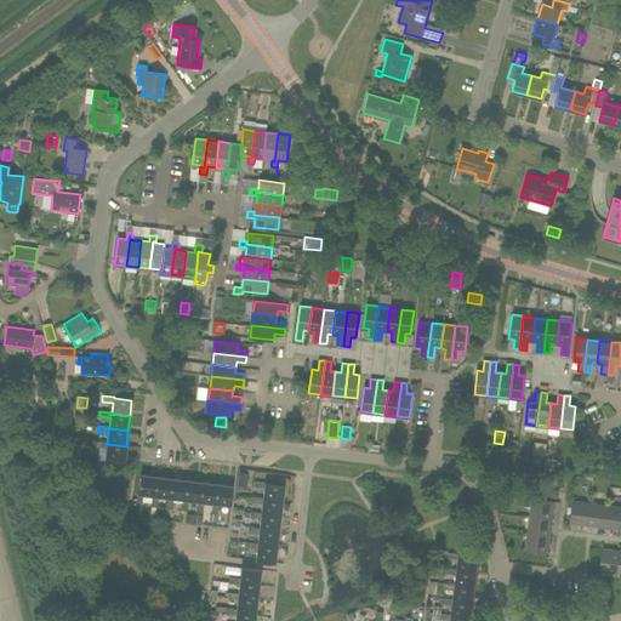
[(124,461),(126,446),(107,444),(107,443),(96,442),(95,446),(107,449),(106,459),(124,461)]
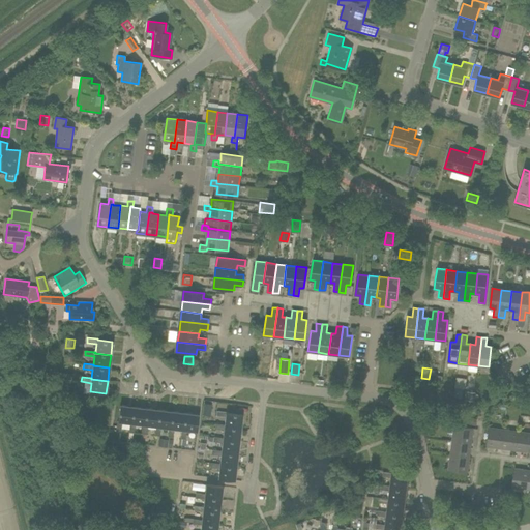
[(475,400),(475,391),(467,390),(466,399),(475,400)]
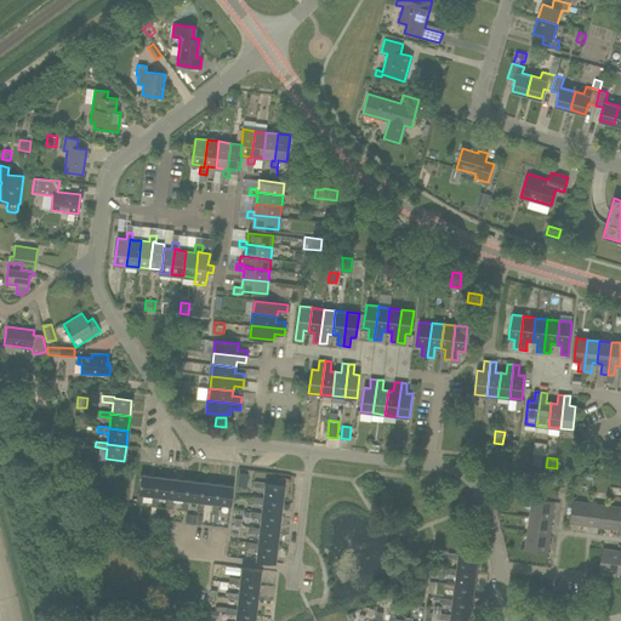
[(239,473),(238,486),(246,488),(248,474),(239,473)]
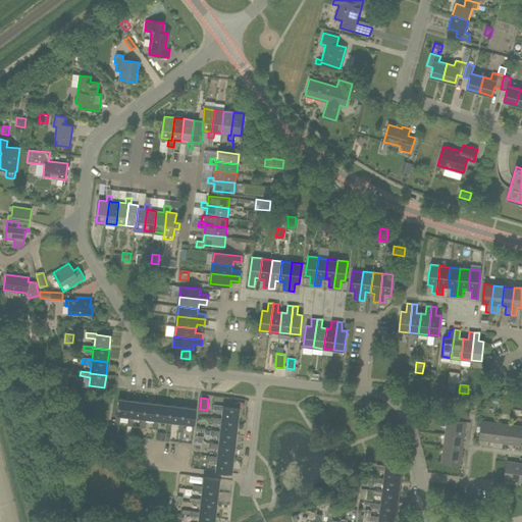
[(128,417),(131,401),(118,399),(116,415),(115,415),(114,424),(118,424),(119,416),(127,417),(128,417)]
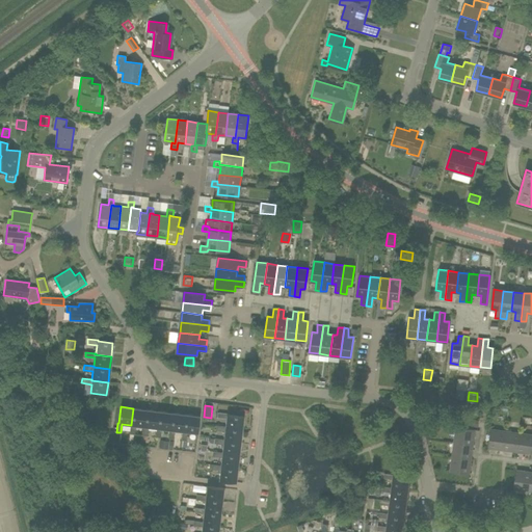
[(144,426),(147,409),(133,408),(131,425),(130,425),(129,433),(134,434),(135,425),(143,426),(144,426)]
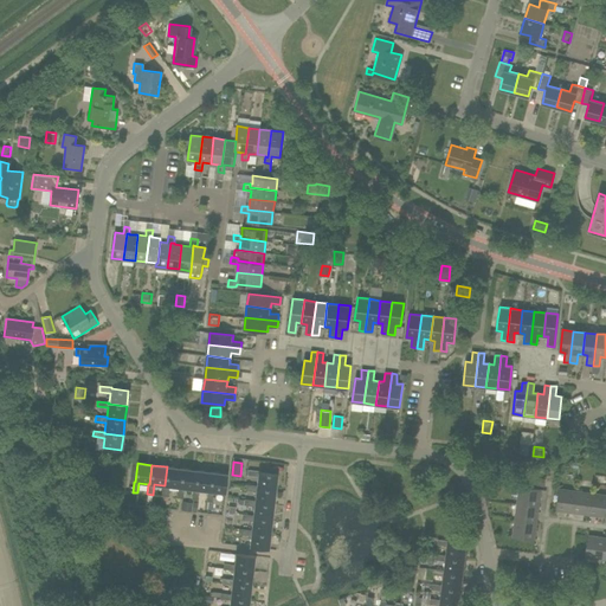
[(180,488),(181,469),(167,466),(165,485),(163,485),(162,496),(168,497),(169,487),(178,487),(180,488)]
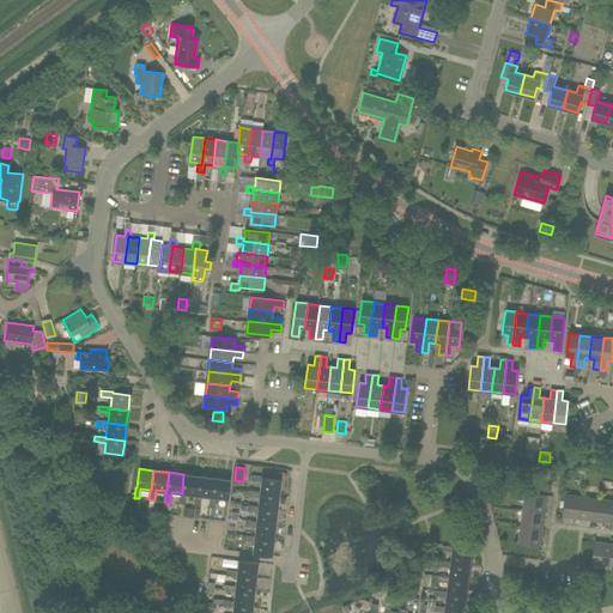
[(196,495),(199,475),(183,474),(182,493),(180,492),(178,503),(184,504),(186,493),(195,495),(196,495)]
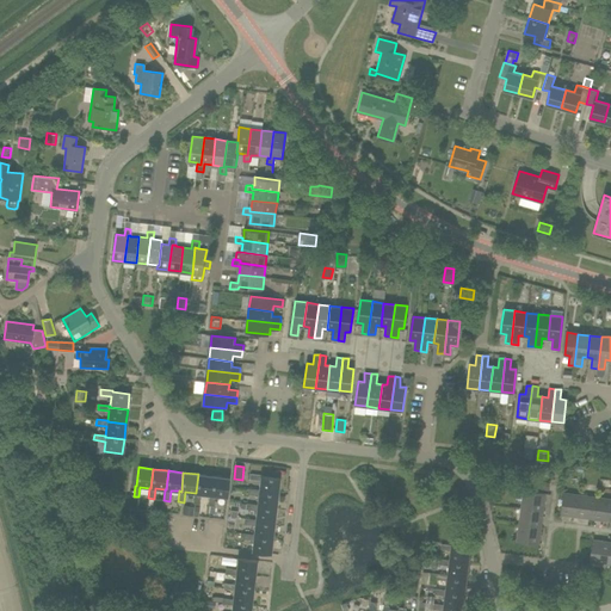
[(211,495),(214,476),(198,474),(196,493),(195,493),(193,504),(195,504),(198,505),(199,494),(209,495),(211,495)]
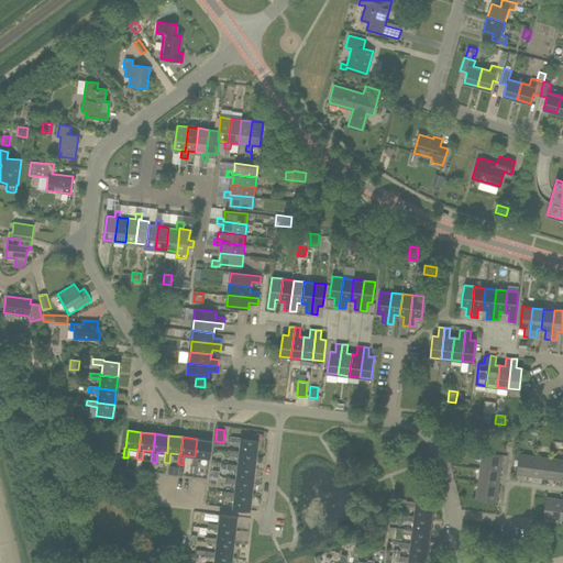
[(239,453),(255,454),(257,441),(241,439),(241,438),(230,437),(230,441),(240,442),(239,451),(239,453)]
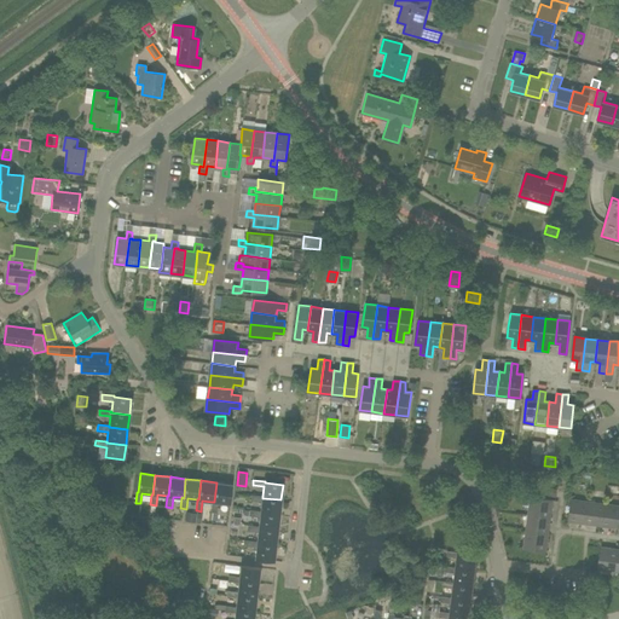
[(214,502),(212,502),(210,513),(217,513),(218,502),(229,504),(231,484),(217,482),(214,502)]
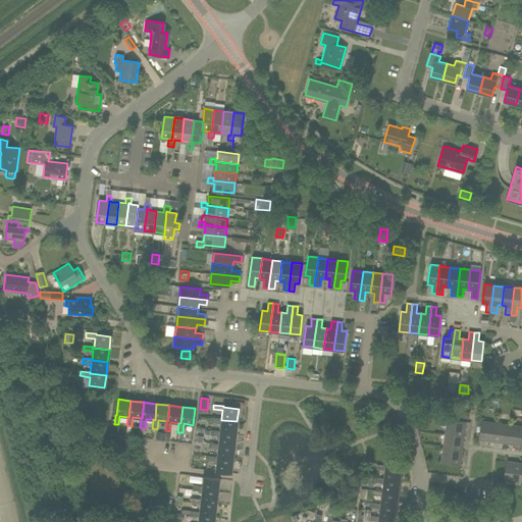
[(219,432),(236,434),(237,421),(221,420),(221,418),(212,417),(211,422),(220,423),(219,431),(219,432)]
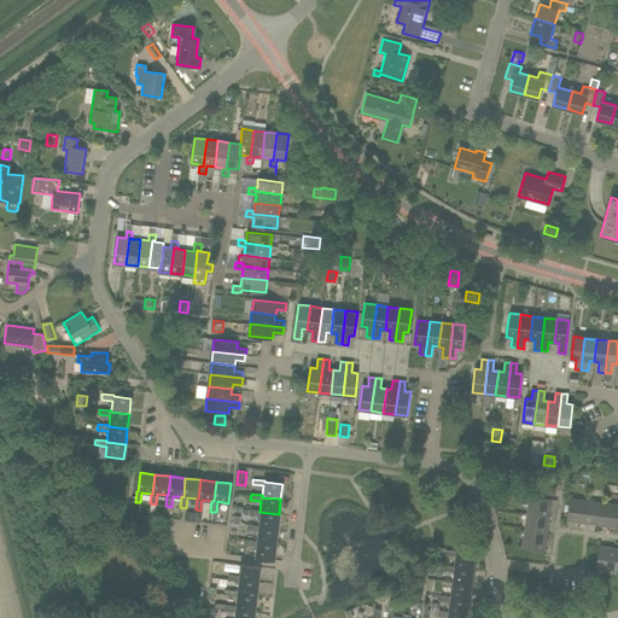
[(529,496),(528,513),(549,517),(552,500),(529,496)]
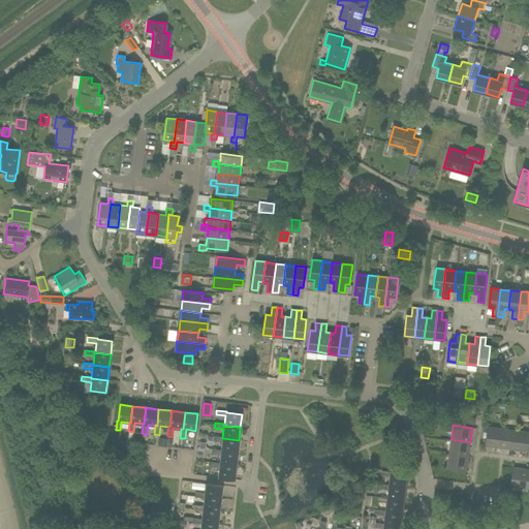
[(487,445),(500,447),(503,428),(489,426),(487,445)]
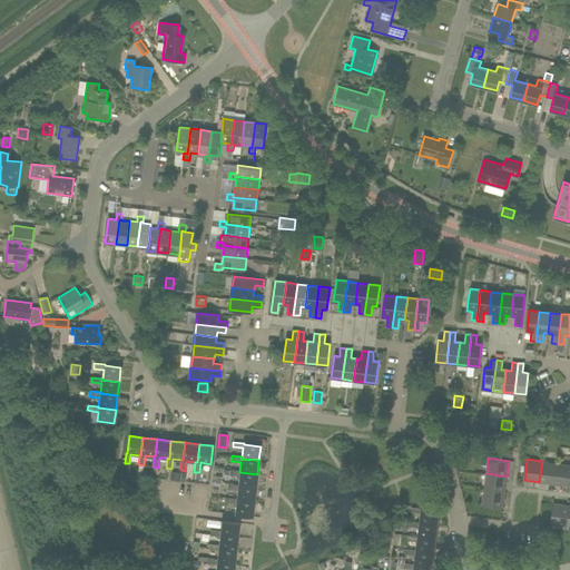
[(542,461),(539,482),(554,484),(558,463),(542,461)]
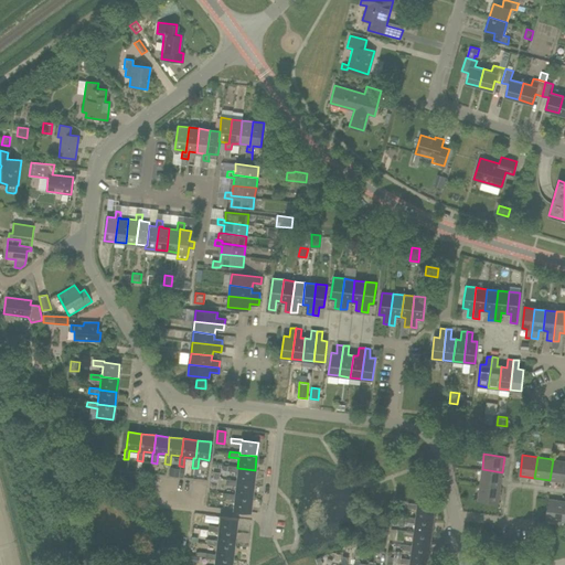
[(564,460),(553,459),(550,480),(564,481),(564,460)]
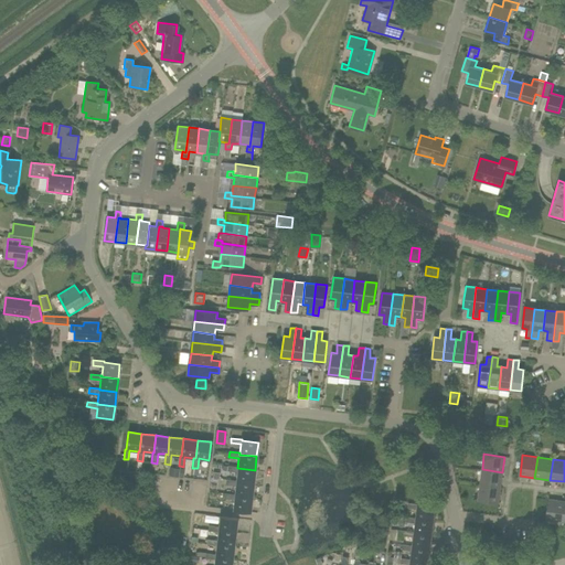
[(236,482),(253,484),(255,470),(237,468),(237,467),(227,466),(227,470),(237,471),(236,481),(236,482)]
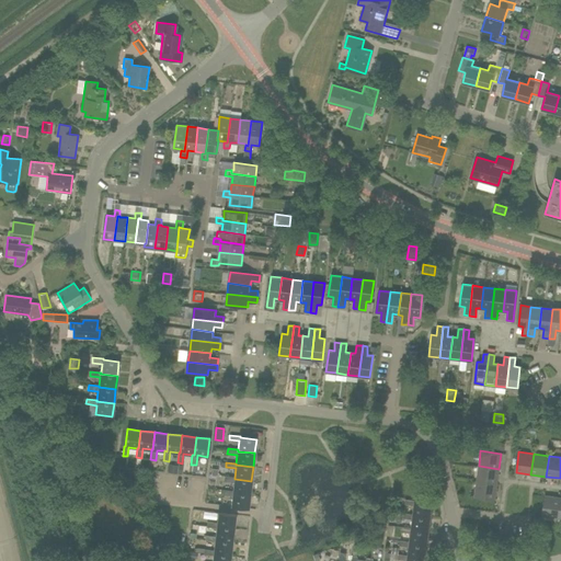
[(178,465),(169,464),(168,472),(178,473),(178,465)]
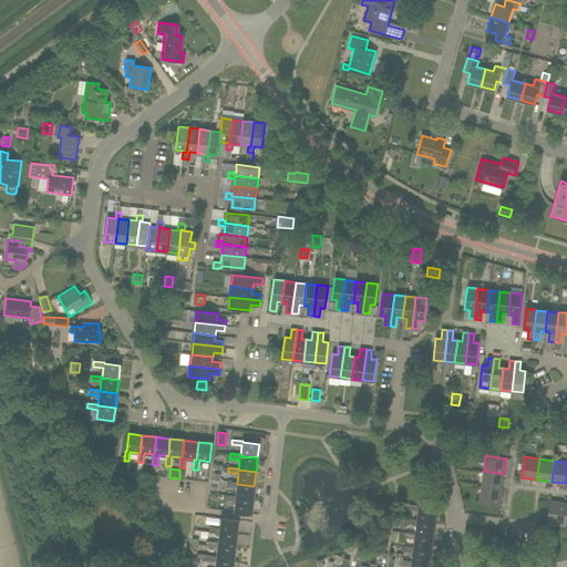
[(484,471),(482,486),(502,490),(504,474),(484,471)]
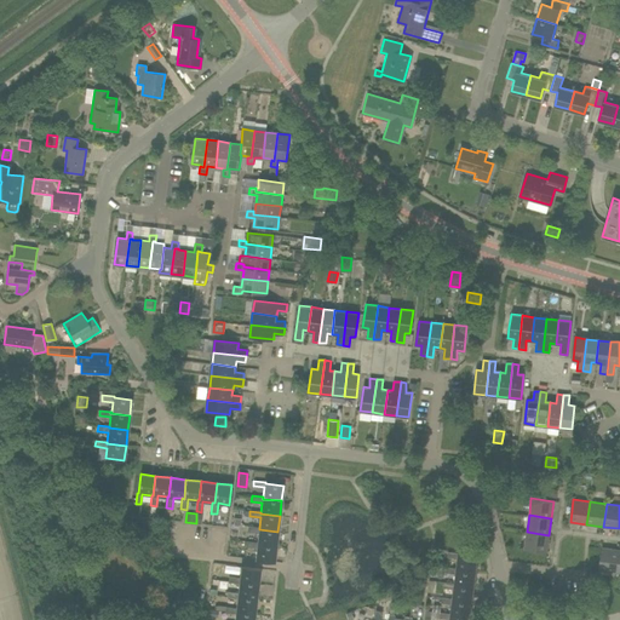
[(257,544),(276,546),(277,532),(259,529),(259,528),(248,527),(247,532),(258,533),(257,543),(257,544)]
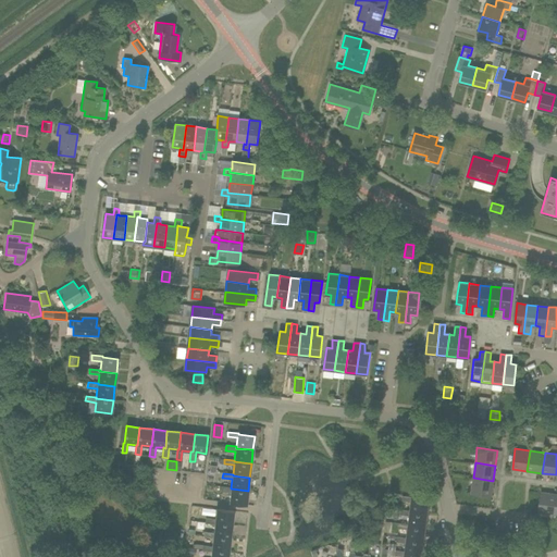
[(493,481),(473,478),(471,493),(491,495),(493,481)]
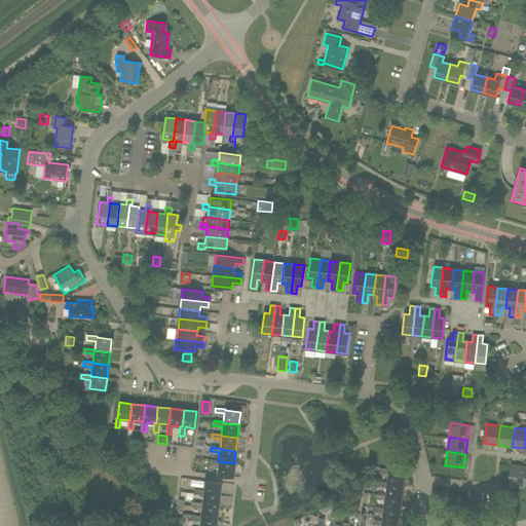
[(233,477),(234,463),(218,461),(218,460),(209,459),(209,464),(217,465),(216,475),(233,477)]
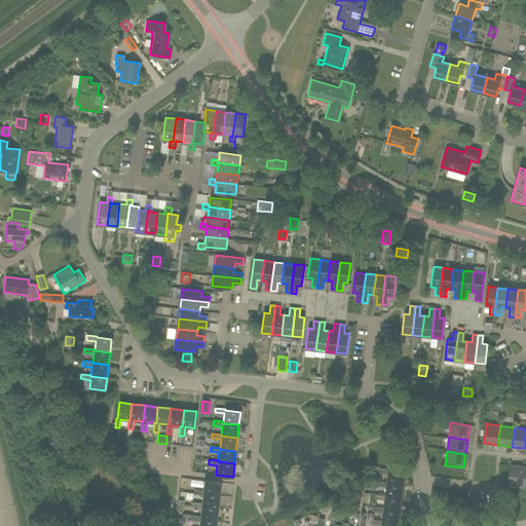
[(508,483),(522,485),(525,465),(511,463),(508,483)]
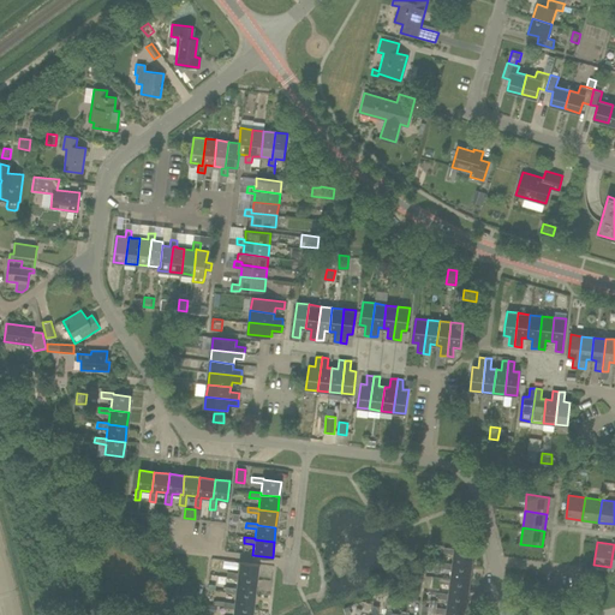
[(452,565),(472,567),(473,553),(455,550),(455,549),(445,548),(443,553),(454,554),(453,563),(452,565)]
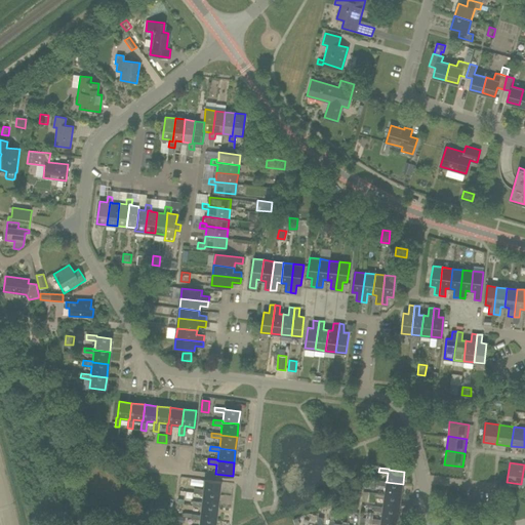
[(180,477),(179,484),(187,485),(188,477),(180,477)]
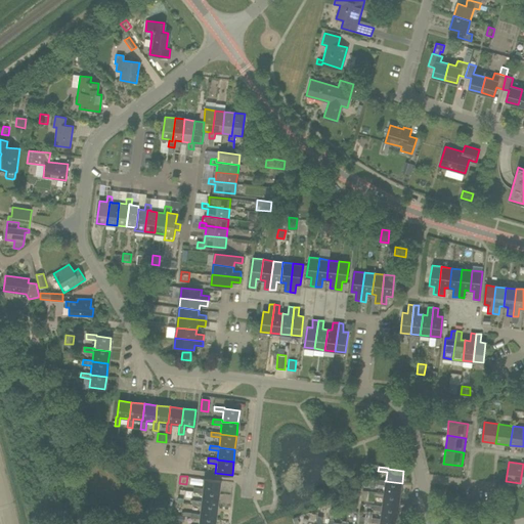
[(202,491),(218,493),(219,480),(203,479),(202,488),(192,487),(192,492),(202,493),(202,491)]
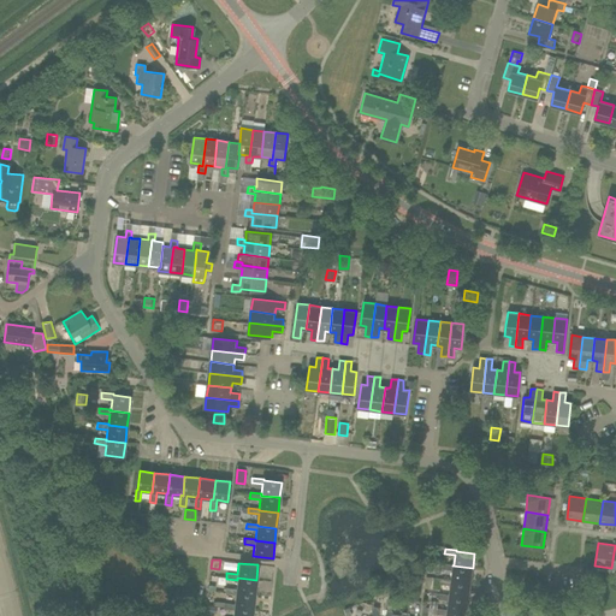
[(451,581),(471,584),(473,568),(452,566),(454,564),(443,563),(443,569),(452,570),(451,580),(451,581)]
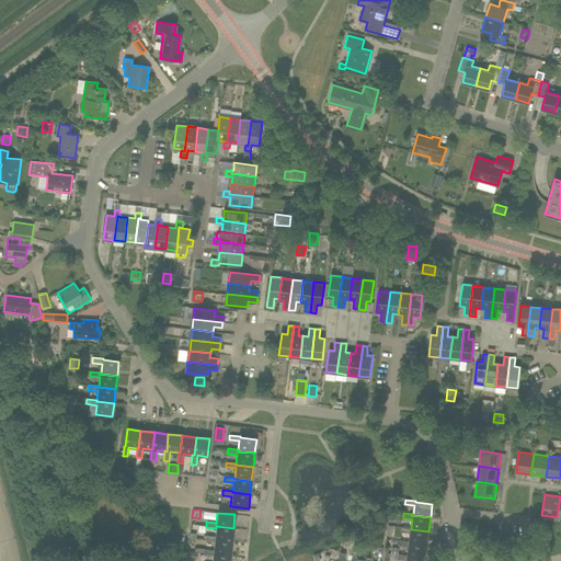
[(231,542),(233,528),(216,526),(216,528),(215,537),(205,536),(204,541),(214,542),(215,540),(231,542)]
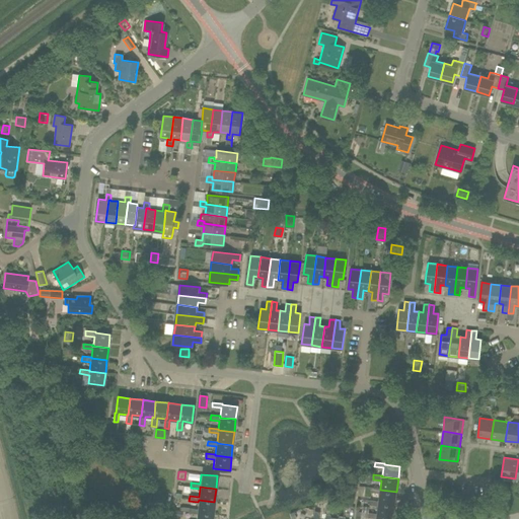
[(378,503),(394,505),(396,492),(380,490),(380,489),(372,488),(371,493),(379,494),(378,501),(378,503)]
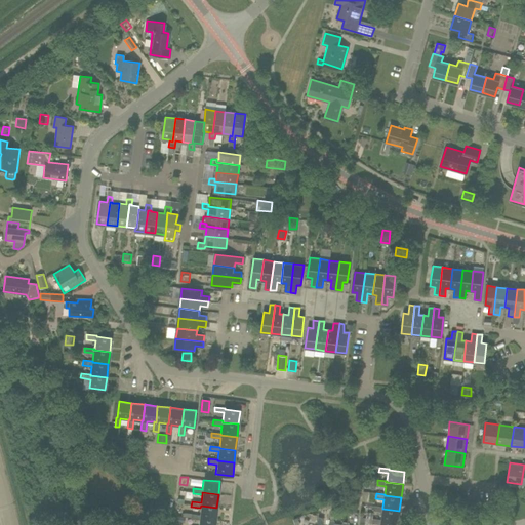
[(199,519),(215,520),(216,508),(201,506),(200,508),(200,515),(190,514),(190,519),(199,520),(199,519)]
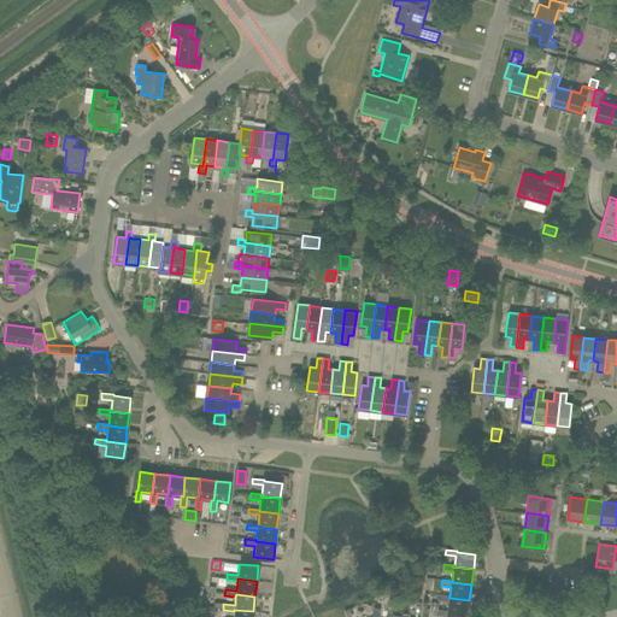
[(448,612),(468,615),(469,600),(450,598),(450,595),(440,594),(439,600),(450,601),(448,611),(448,612)]
